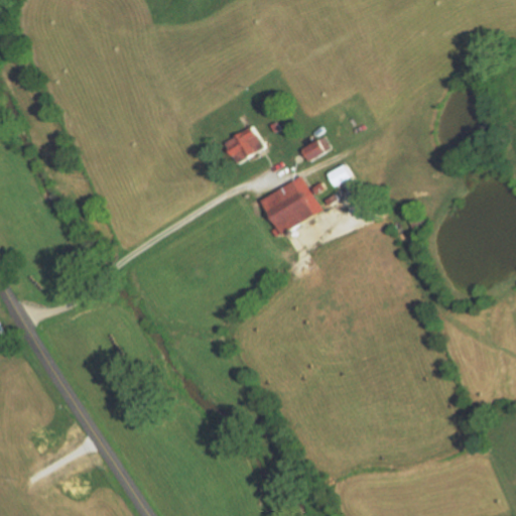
[(273,131),(278,128),(274,122),(269,125),(273,131)]
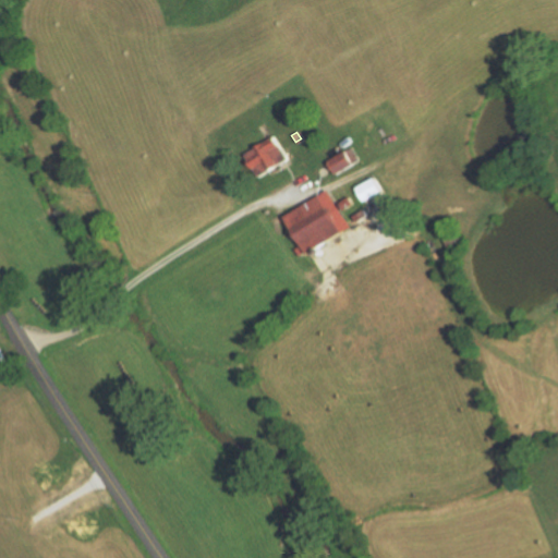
[(256,174),(283,157),(269,135),(242,153),(256,174)]
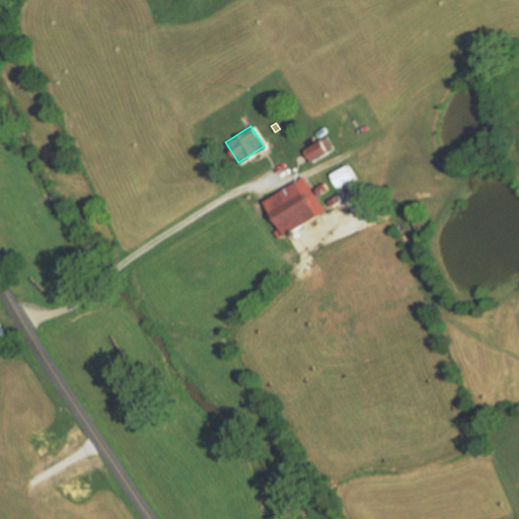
[(302,149),(324,136),(331,148),(310,161),(302,149)]
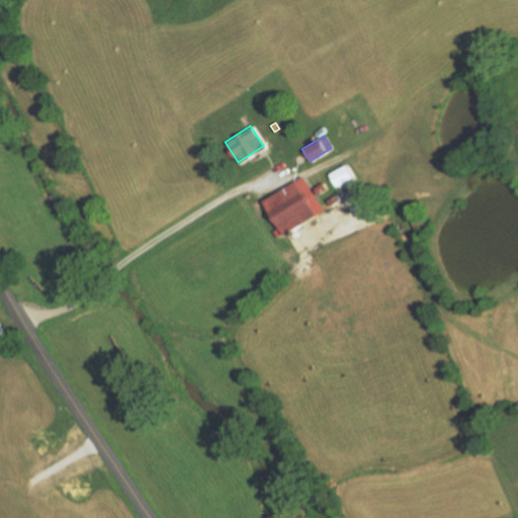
[(336,185),(351,176),(344,164),(329,174),(336,185)]
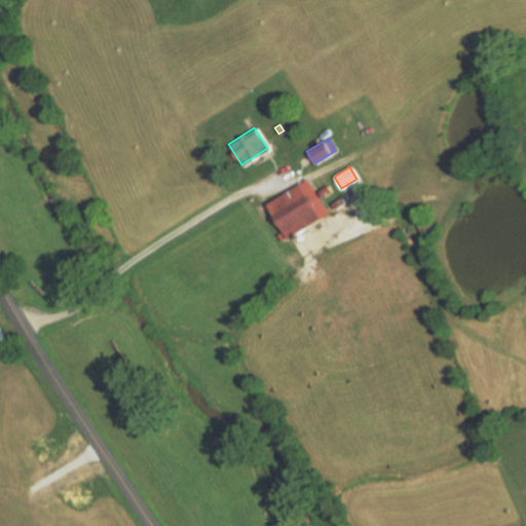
[(280,240),(326,212),(305,180),(265,205),(282,231),(276,234),(280,240)]
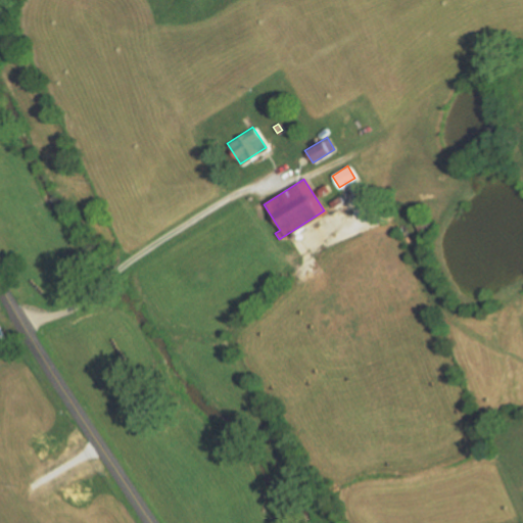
[(329,189),(324,183),(316,190),(320,196),(329,189)]
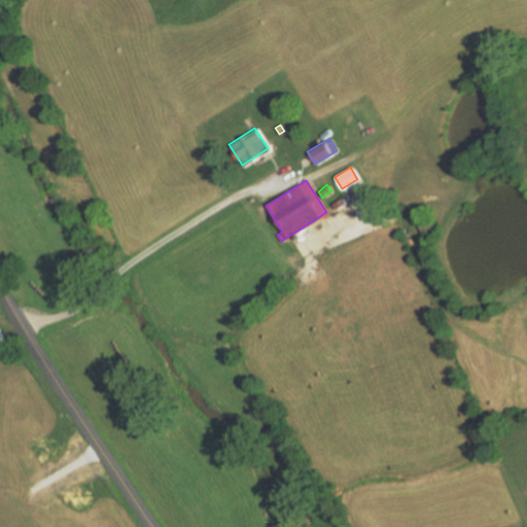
[(334,208),(343,202),(340,197),(330,203),(334,208)]
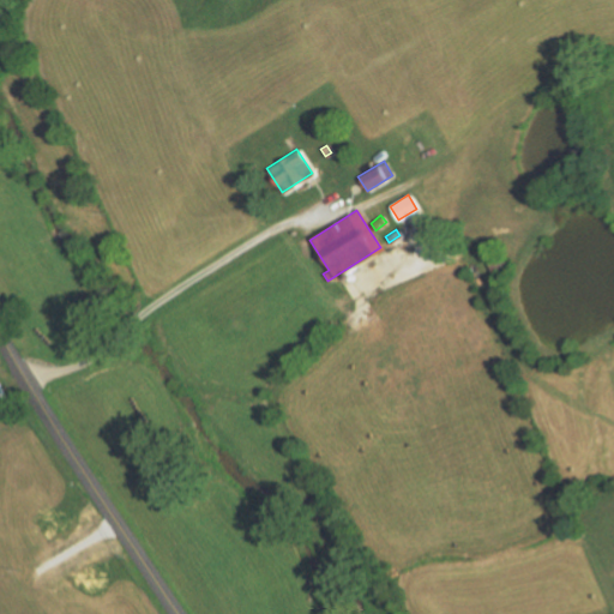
[(512,234),(516,241),(507,246),(504,239),(512,234)]
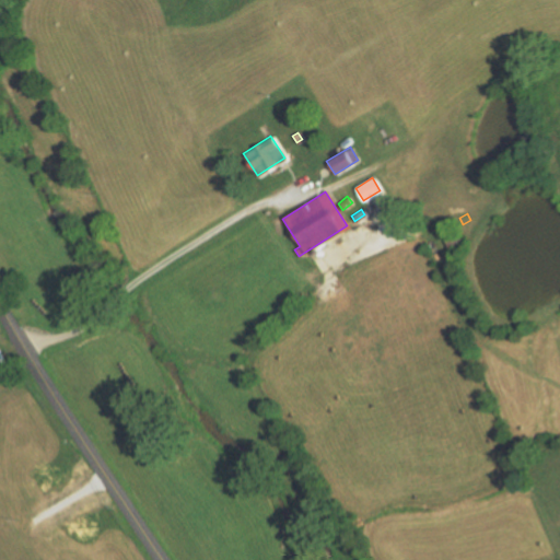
[(0,346),(0,368),(10,363),(2,346),(0,346)]
